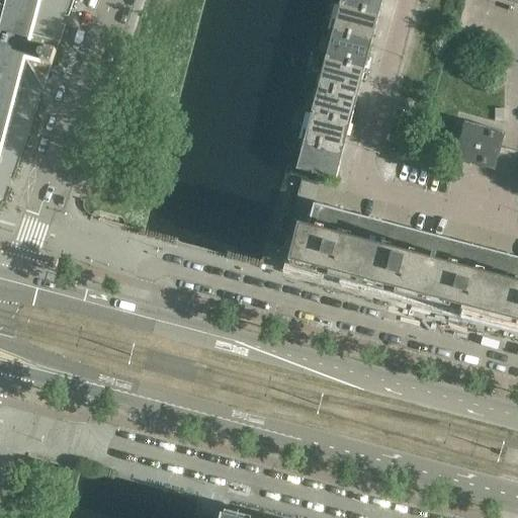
[(53,66),(70,13),(74,0),(0,0),(0,135),(20,58),(26,59),(31,69),(41,63),(53,66)]
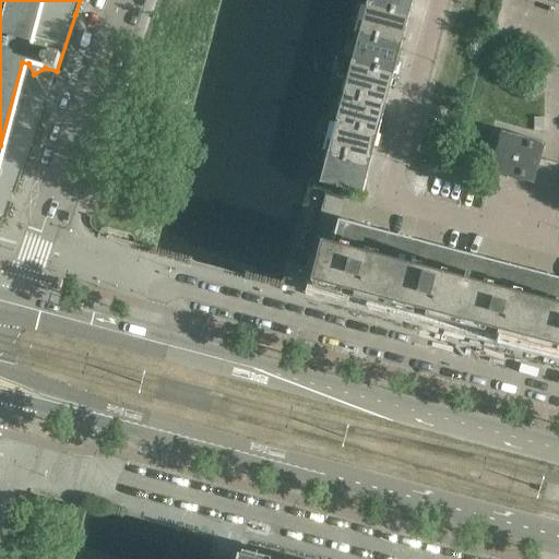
[(408,15),(413,0),(367,0),(367,4),(408,15)]
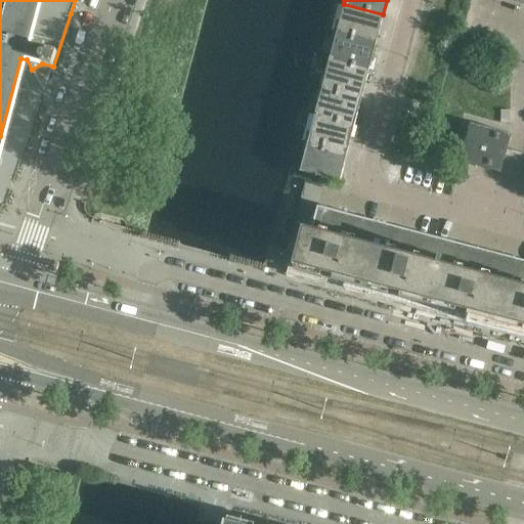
[(368,71),(383,14),(344,4),(329,59),(368,71)]
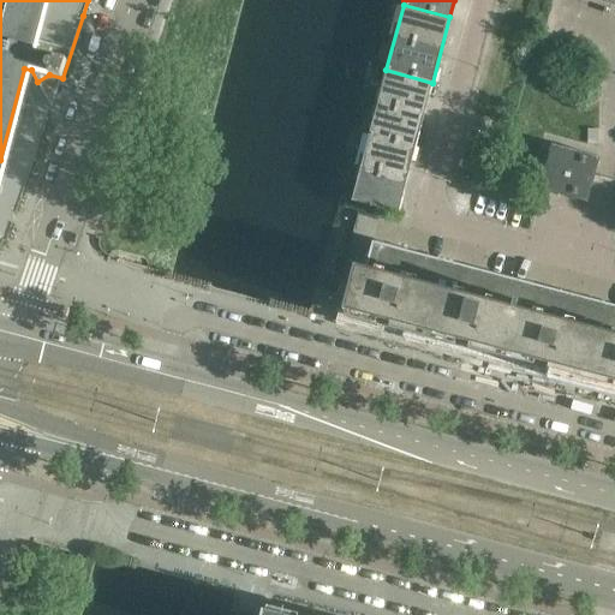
[(416,148),(433,83),(386,70),(369,136),(416,148)]
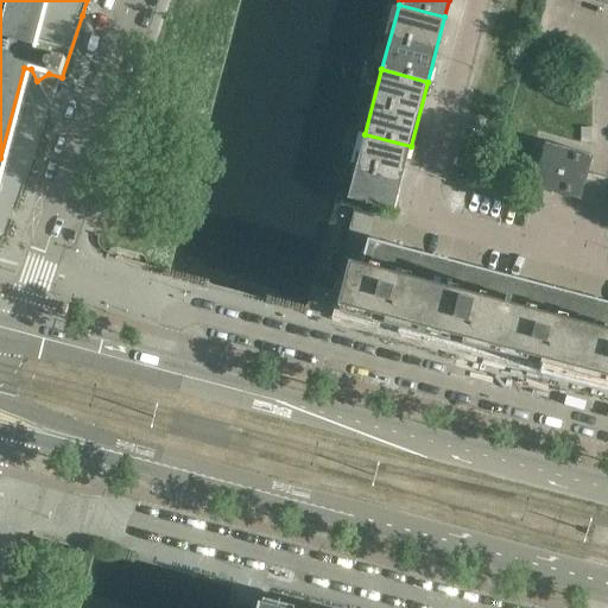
[(394,211),(411,146),(365,134),(348,200),(394,211)]
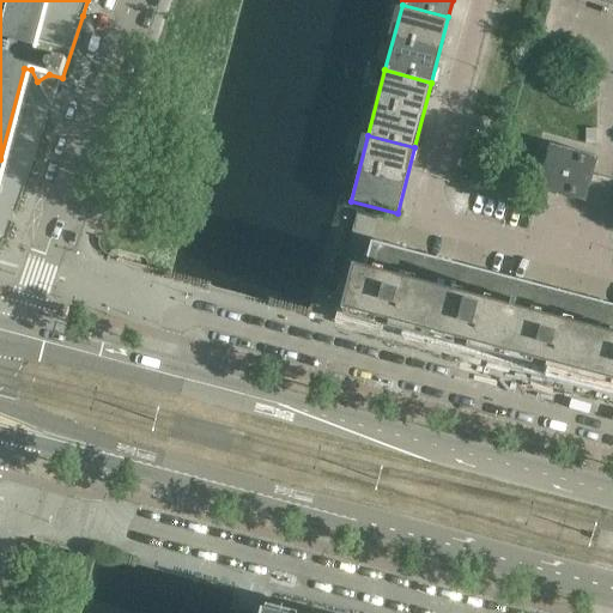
[(586,202),(594,174),(598,157),(551,145),(540,188),(539,188),(539,189),(540,189),(540,190),(541,192),(541,190),(554,194),(556,195),(556,194),(570,198),(569,199),(571,199),(571,198),(584,201),(584,202),(586,202)]
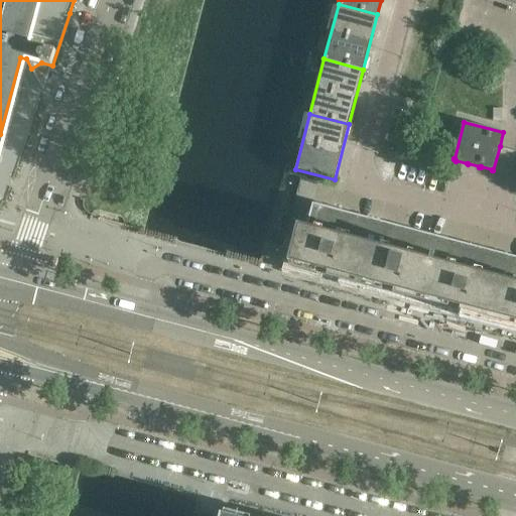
[(515,257),(338,210),(312,204),(306,227),(297,225),(288,261),(515,321),(515,257)]
